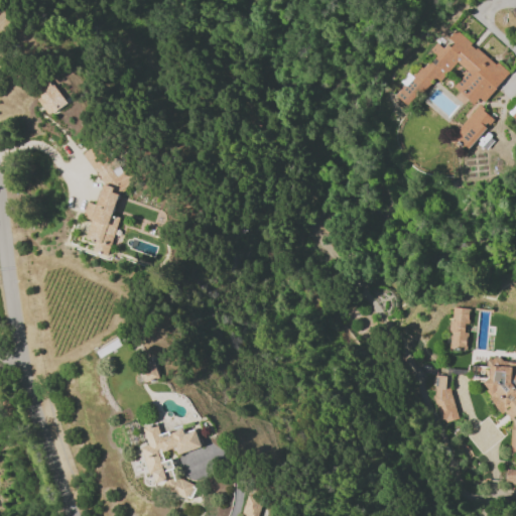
[(507,73),(469,41),(455,29),(447,38),(453,42),(441,47),(435,42),(430,47),(435,58),(416,69),(414,71),(404,76),(399,82),(400,86),(395,92),(399,100),(406,106),(416,94),(421,92),(433,77),(438,82),(456,61),(466,71),(453,87),(473,104),(488,96),(507,73)]
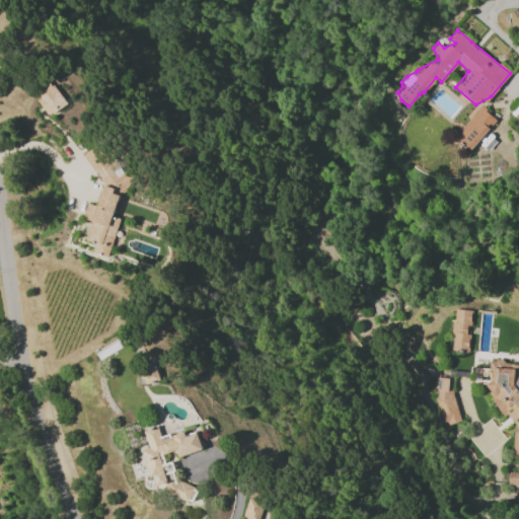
[(38,98),(47,116),(65,105),(53,81),(40,88),(44,95),(38,98)]
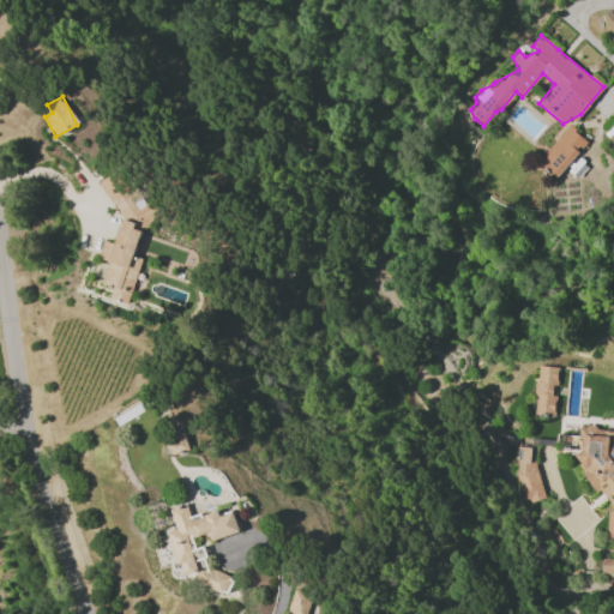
[(613,143),(613,120),(603,132),(613,143)]
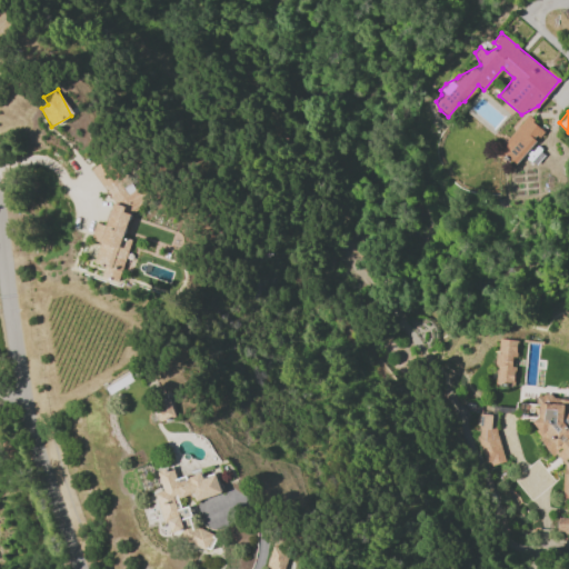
[(515,163),(543,131),(528,116),(498,148),(515,163)]
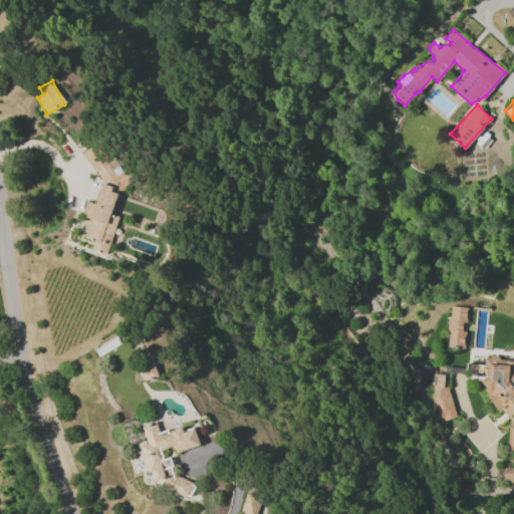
[(106,255),(117,216),(112,214),(119,189),(131,182),(134,173),(121,170),(115,159),(106,156),(101,149),(93,146),(82,153),(101,185),(96,204),(86,201),(81,216),(89,218),(84,237),(93,240),(90,251),(106,255)]
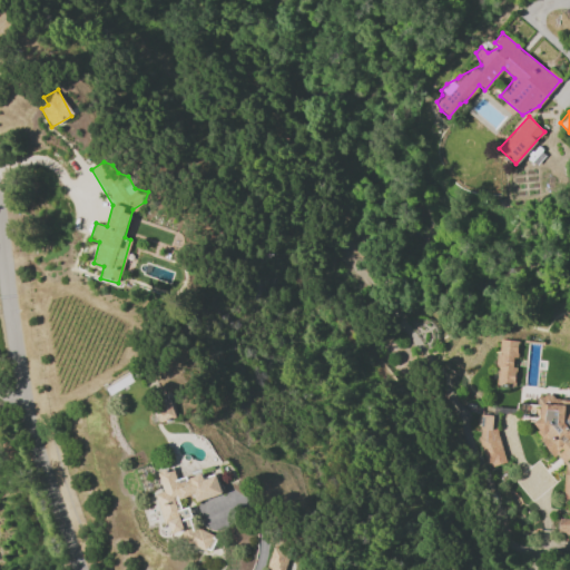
[(495,384),(516,385),(517,366),(516,366),(518,340),(498,340),(495,384)]
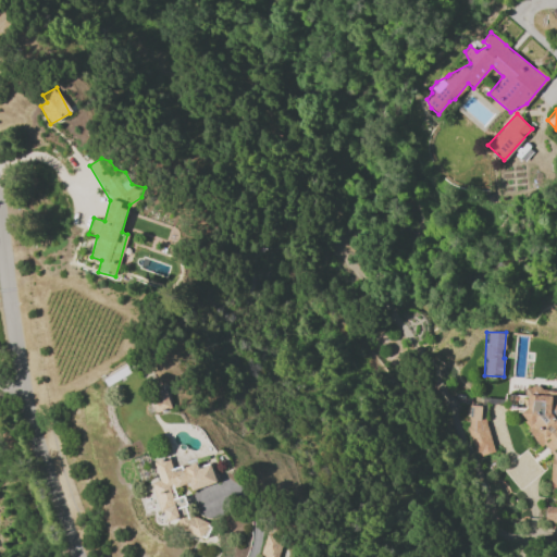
[(548,486),(556,487),(556,390),(524,386),(523,397),(529,397),(524,444),(553,446),(548,486)]
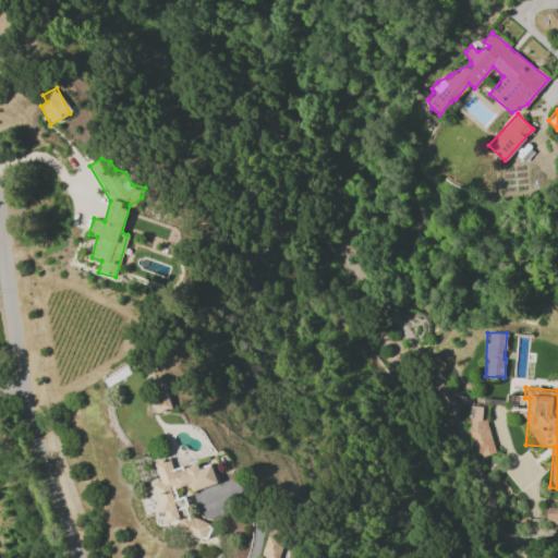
[(156,413),(171,408),(166,389),(149,395),(156,413)]
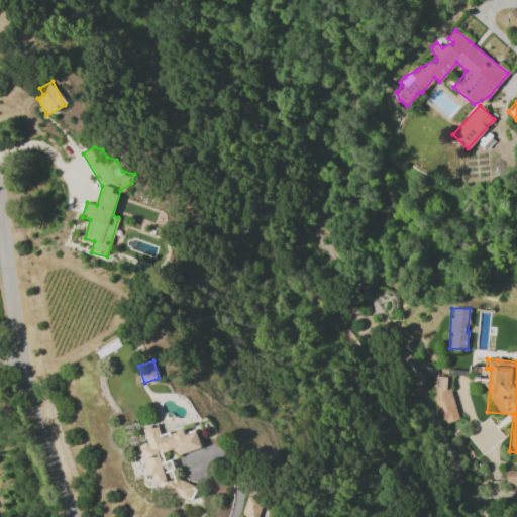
[(458,419),(445,375),(430,379),(442,424),(458,419)]
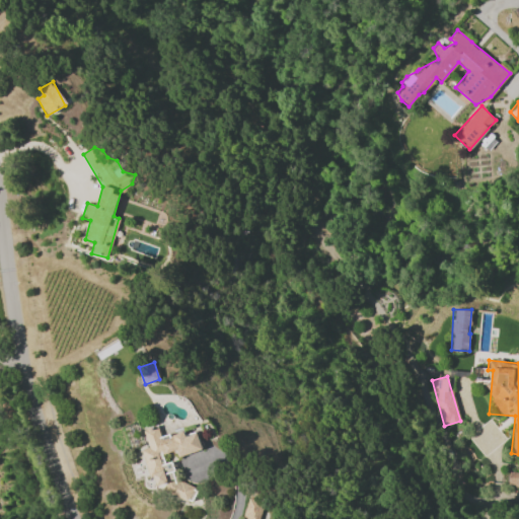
[(156,490),(191,503),(195,493),(194,486),(175,479),(171,461),(164,463),(162,453),(177,450),(178,455),(202,450),(198,433),(184,436),(183,432),(160,437),(158,426),(144,429),(148,448),(142,449),(148,474),(154,477),(156,490)]
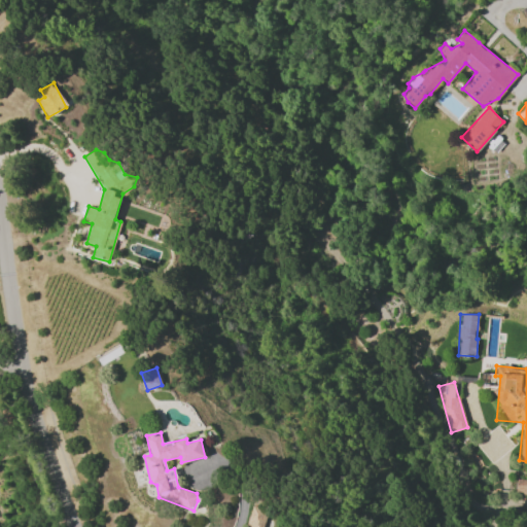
[(526,493),(526,478),(516,479),(516,494),(526,493)]
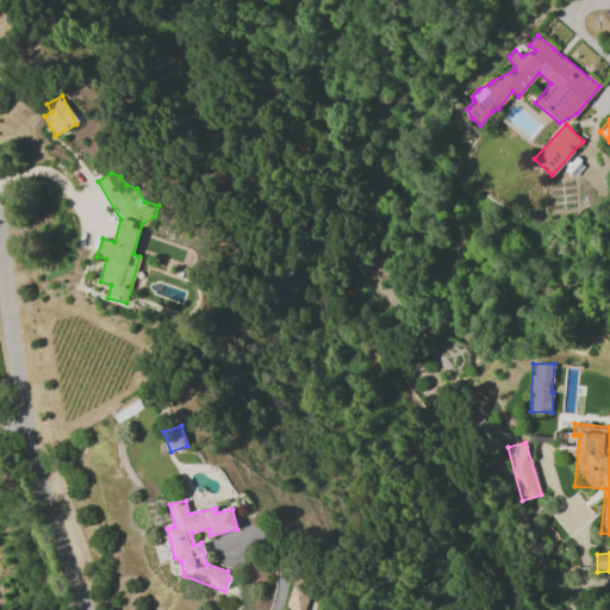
[(305,609),(311,590),(291,586),(285,609),(305,609)]
